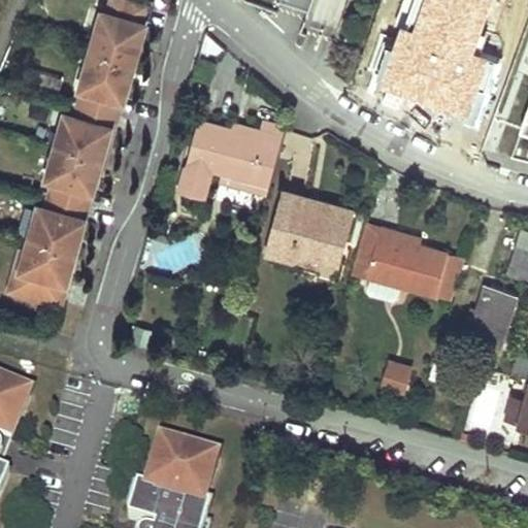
[(145,5),(128,0),(111,0),(108,13),(105,12),(95,50),(129,59),(135,38),(139,39),(143,23),(140,23),(145,5)]
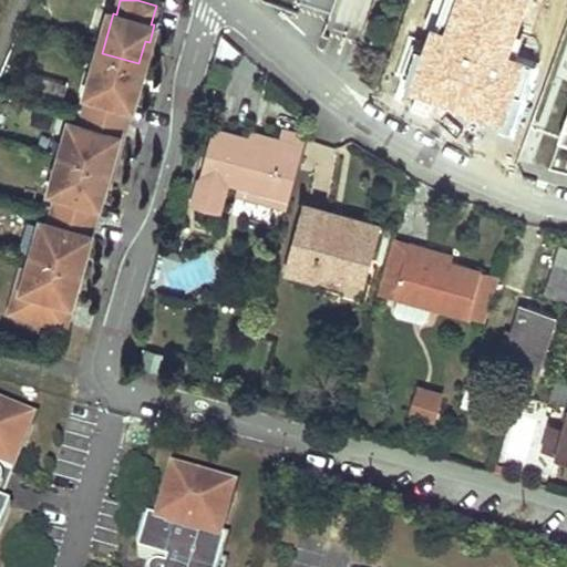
[(536,0),(447,0),(413,100),(488,135),(536,0)]
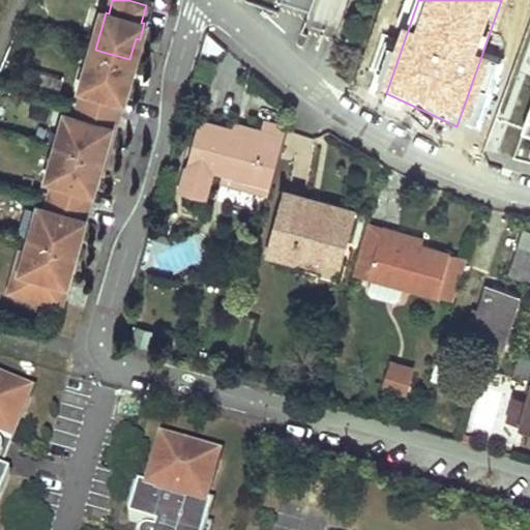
[(129,59),(95,50),(80,101),(112,111),(117,94),(123,96),(127,81),(123,80),(129,59)]
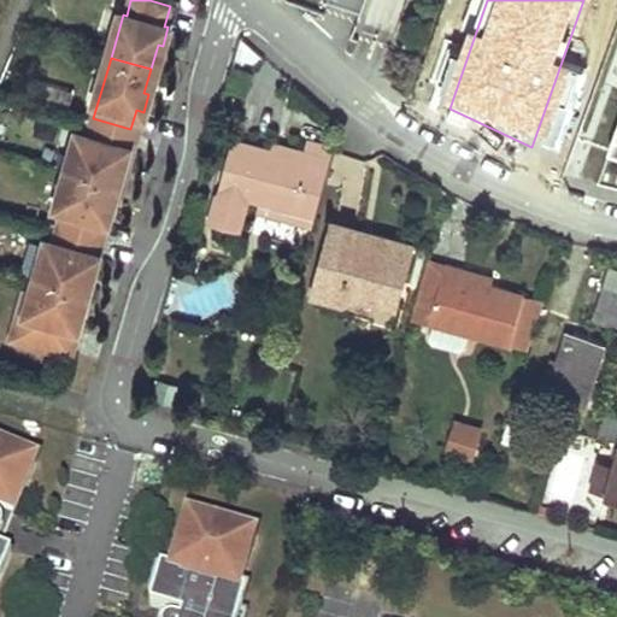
[(125,147),(130,129),(93,118),(88,136),(80,134),(69,170),(115,182),(121,165),(124,166),(130,148),(125,147)]
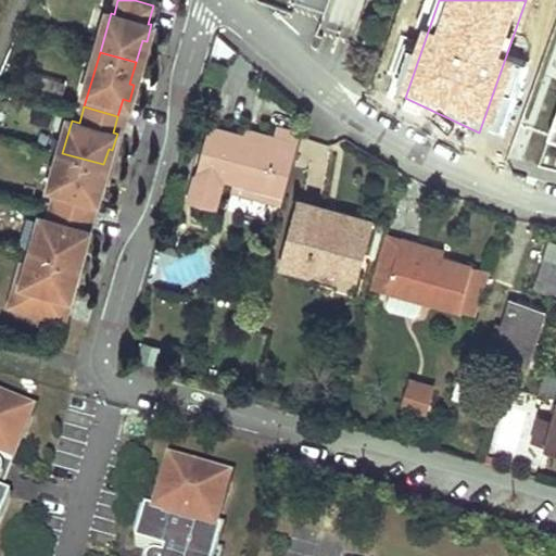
[(283,197),(295,152),(243,135),(210,125),(197,171),(283,197)]
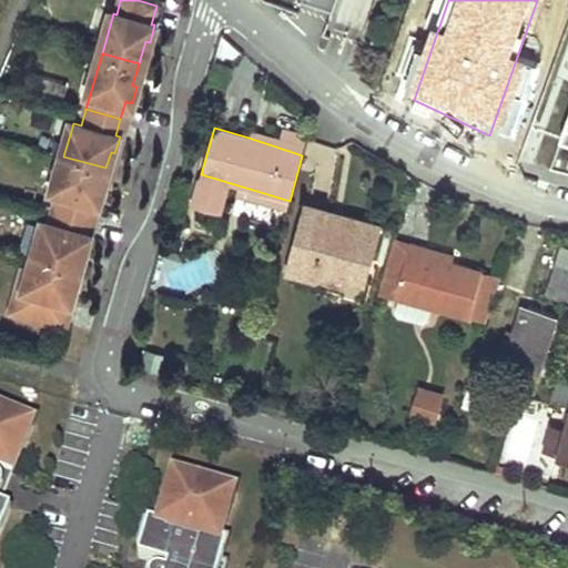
[(302,155),(304,146),(251,130),(249,138),(302,155)]
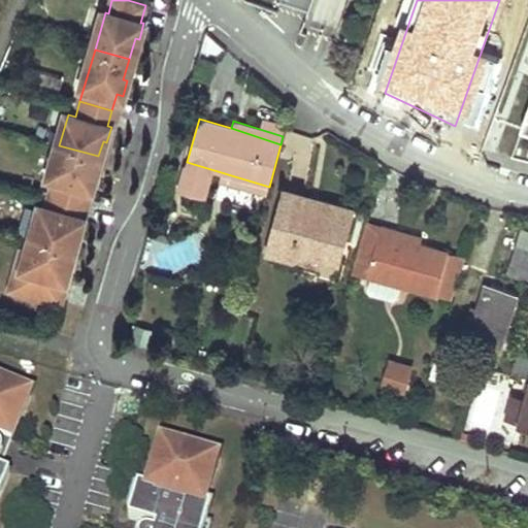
[(95,170),(98,156),(59,145),(51,174),(55,176),(51,192),(83,202),(88,186),(94,187),(98,171),(95,170)]
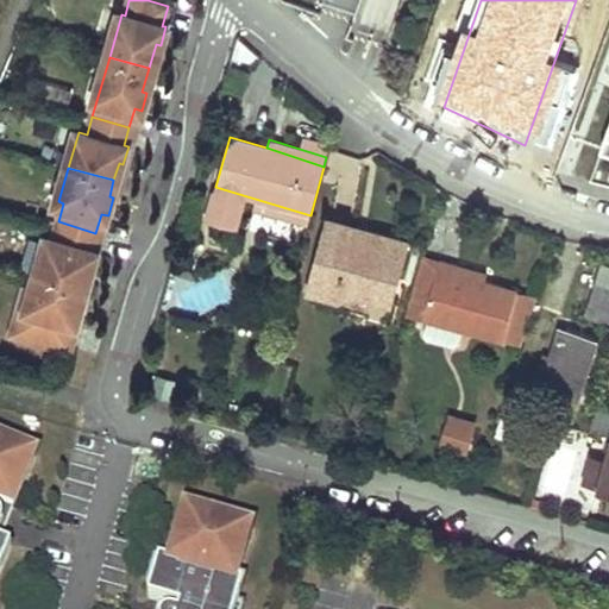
[(90,251),(95,233),(58,221),(52,240),(48,239),(38,272),(83,287),(88,269),(93,270),(98,253),(90,251)]
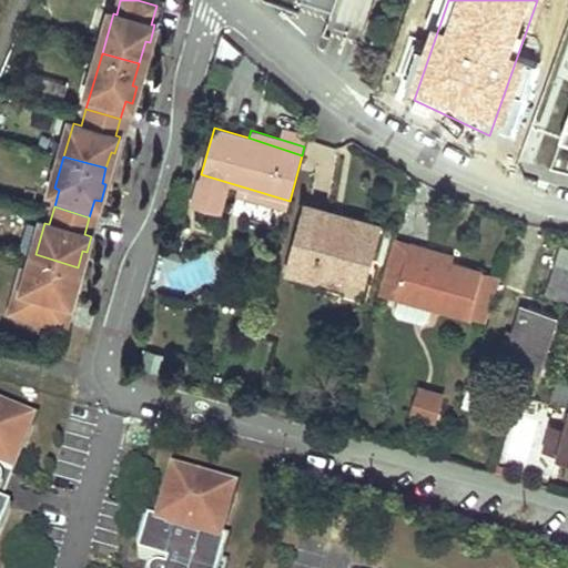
[(381,225),(306,206),(287,270),(316,276),(320,266),(347,274),(351,261),(368,265),(381,225)]
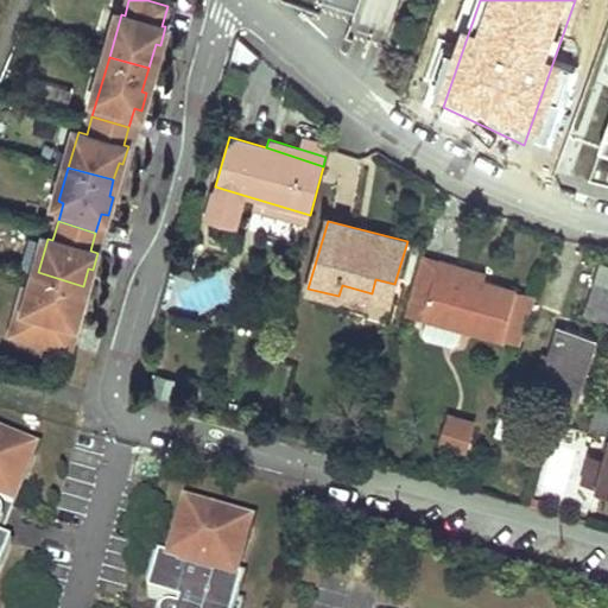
[(420,255),(405,314),(501,341),(502,337),(519,341),(534,296),(483,282),(454,273),(456,266),(420,255)]
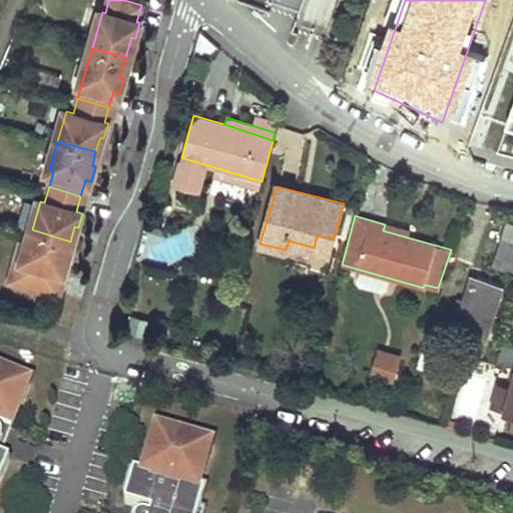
[(502,259),(499,268),(512,271),(512,225),(506,223),(496,258),(502,259)]
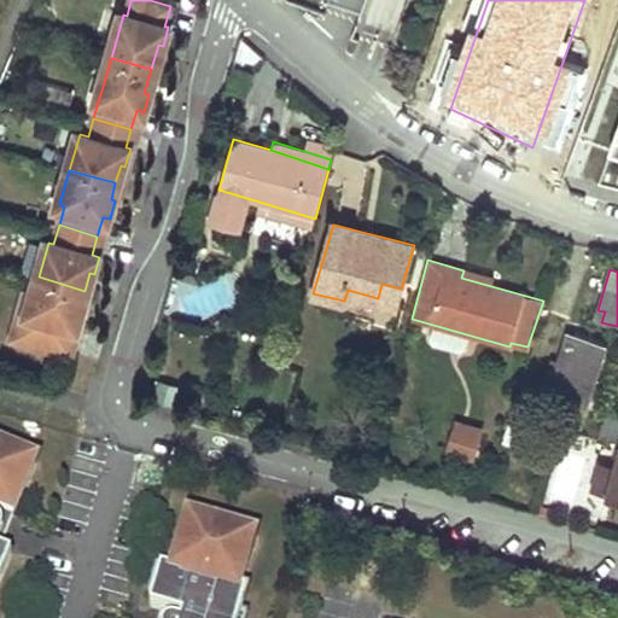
[(461,278),(491,286),(494,278),(464,270),(461,278)]
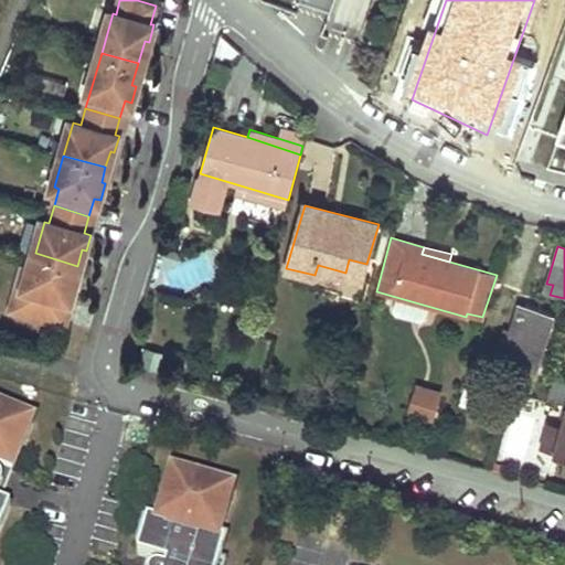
[(73,280),(77,266),(35,253),(31,266),(27,281),(32,284),(23,312),(57,322),(65,297),(72,298),(77,281),(73,280)]
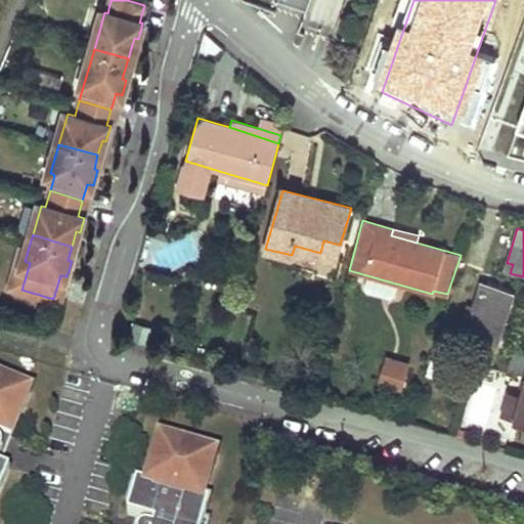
[(323,241),(320,253),(337,258),(340,245),(323,241)]
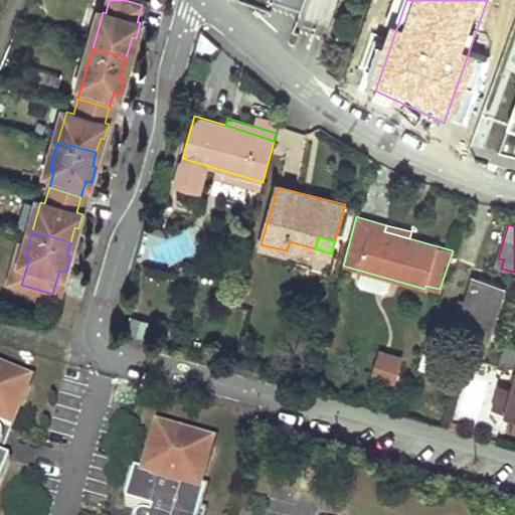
[(28,242),(21,240),(9,282),(21,285),(29,259),(24,256),(28,242)]
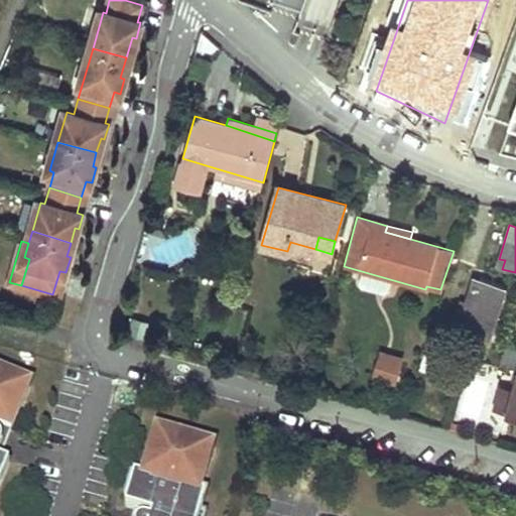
[(461,316),(457,334),(490,344),(507,287),(474,277),(466,302),(461,316)]
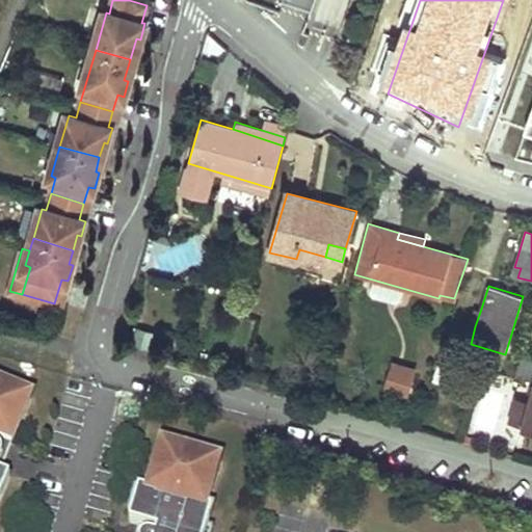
[(474,310),(469,324),(475,326),(480,312),(474,310)]
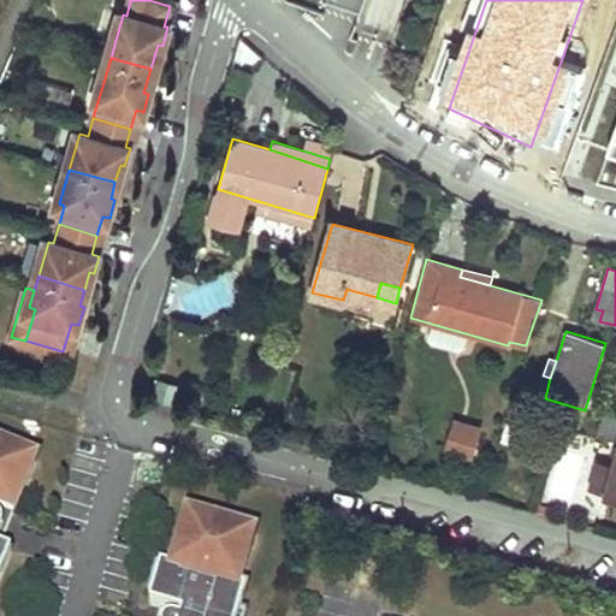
[(615,414),(603,410),(596,434),(615,440),(615,454),(614,462),(606,491),(605,493),(615,496),(615,414)]
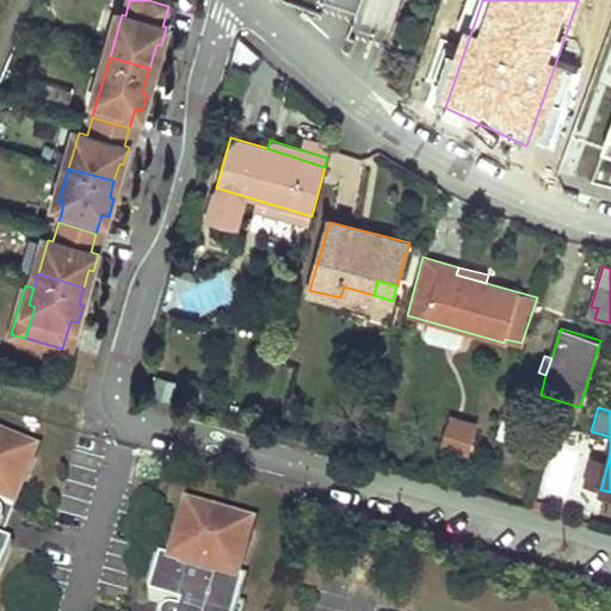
[(450,423),(443,443),(467,450),(473,430),(450,423)]
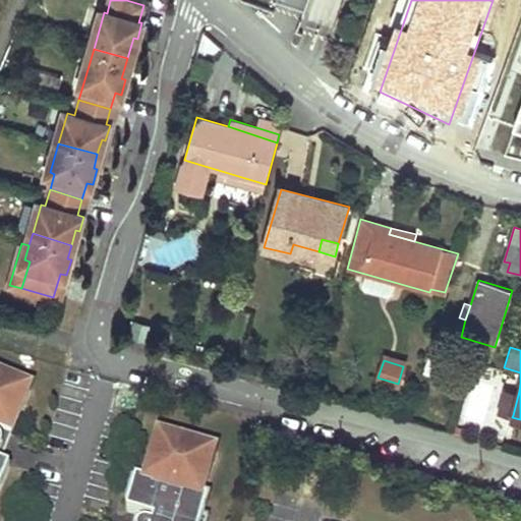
[(20,387),(0,378),(0,488),(9,467),(0,463),(0,456),(1,454),(0,452),(0,451),(1,449),(2,447),(2,446),(5,445),(9,436),(11,436),(22,408),(13,404),(20,387)]
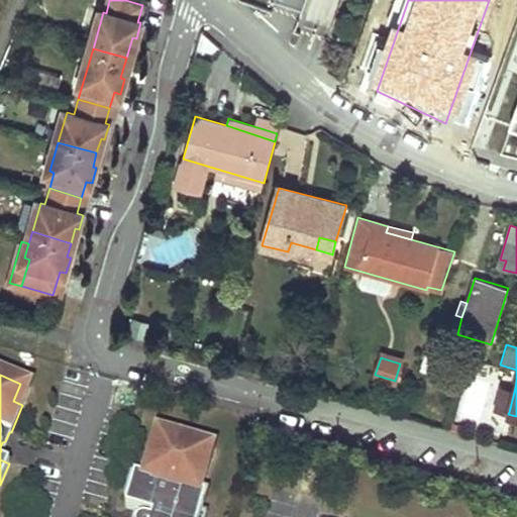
[(29,388),(20,384),(13,401),(22,405),(29,388)]
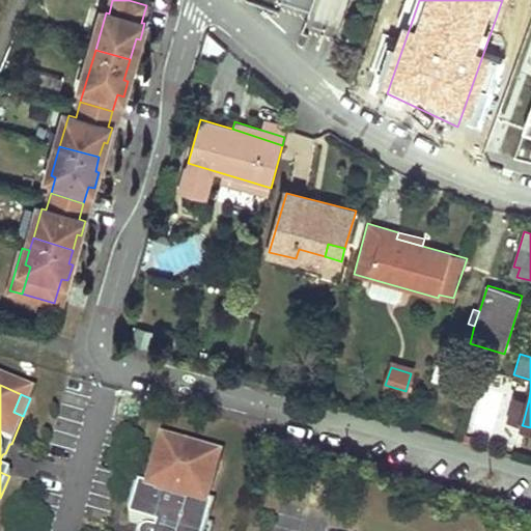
[(523,423),(529,398),(513,395),(507,418),(523,423)]
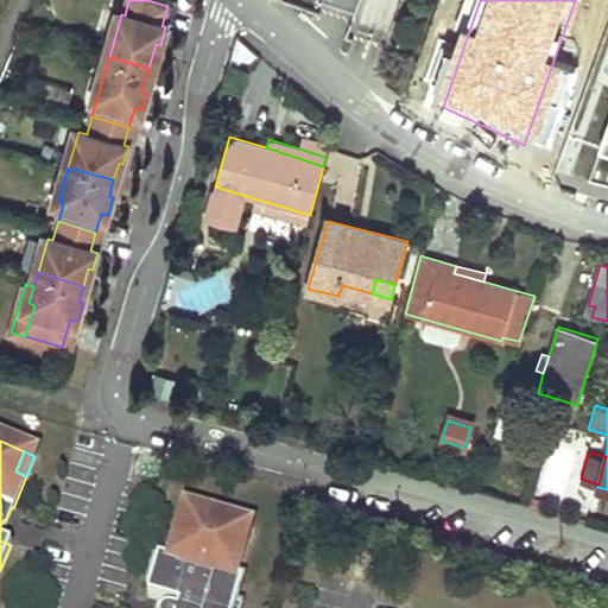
[(185,511),(179,531),(190,534),(196,513),(185,511)]
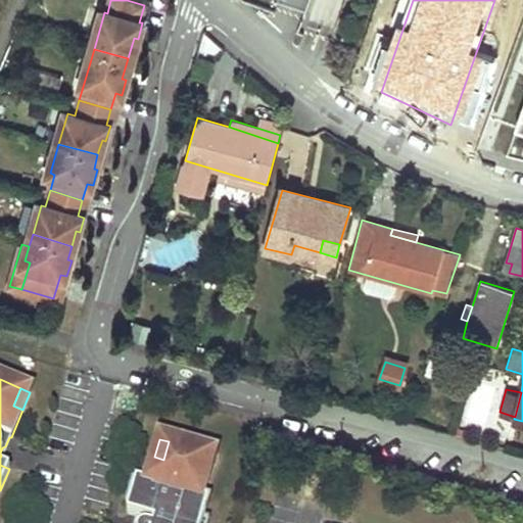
[(205,453),(169,441),(163,460),(154,457),(146,484),(136,481),(127,514),(139,518),(137,522),(201,522),(207,503),(201,501),(209,473),(200,470),(205,453)]
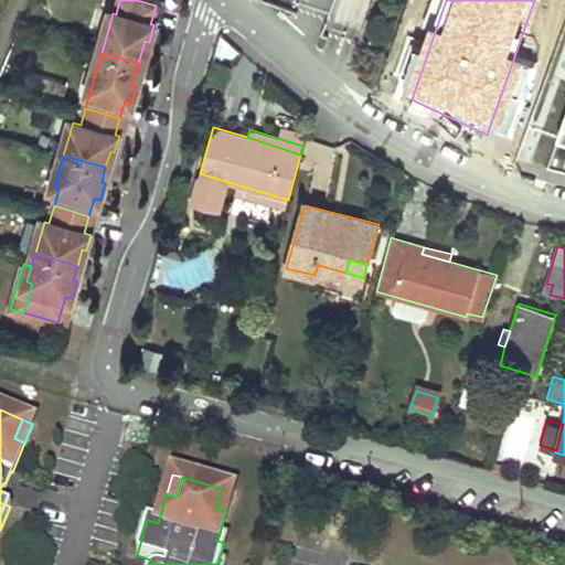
[(232,492),(222,489),(216,508),(226,511),(232,492)]
